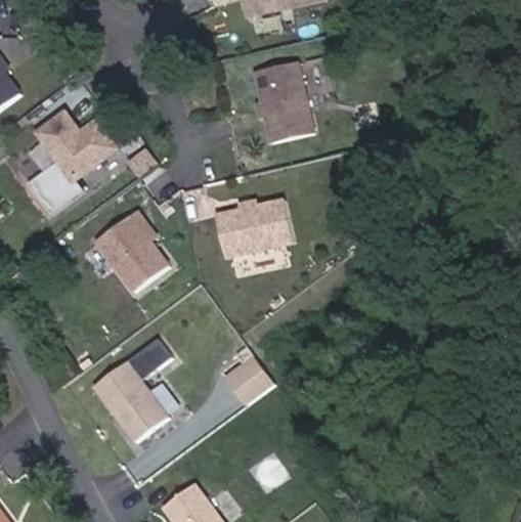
[(240,0),(244,15),(311,0),(240,0)]
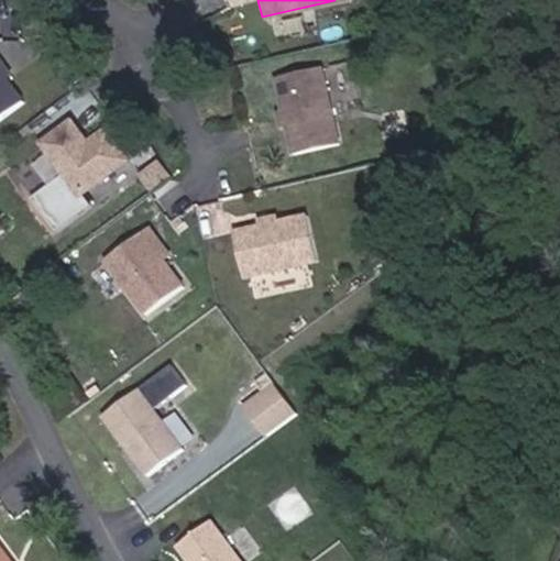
[(78,73),(68,59),(55,69),(65,83),(78,73)]
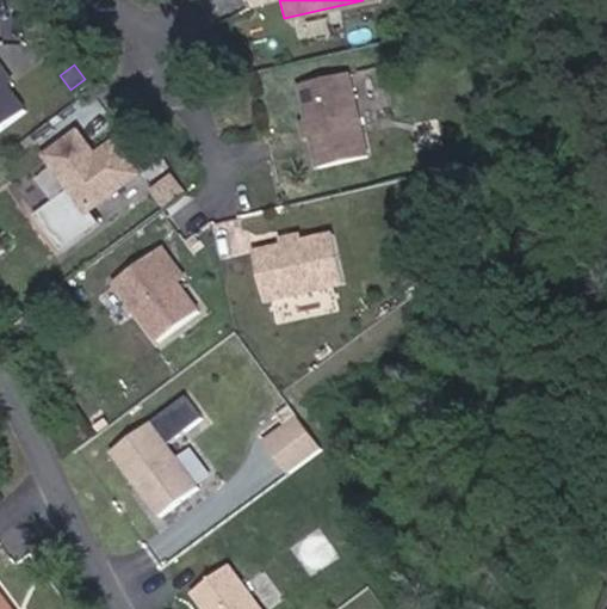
[(363,153),(345,71),(295,82),(314,165),(363,153)]
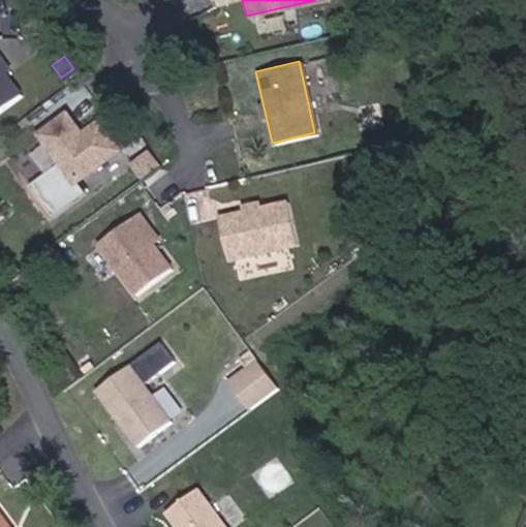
[(0,106),(18,93),(0,68),(0,106)]
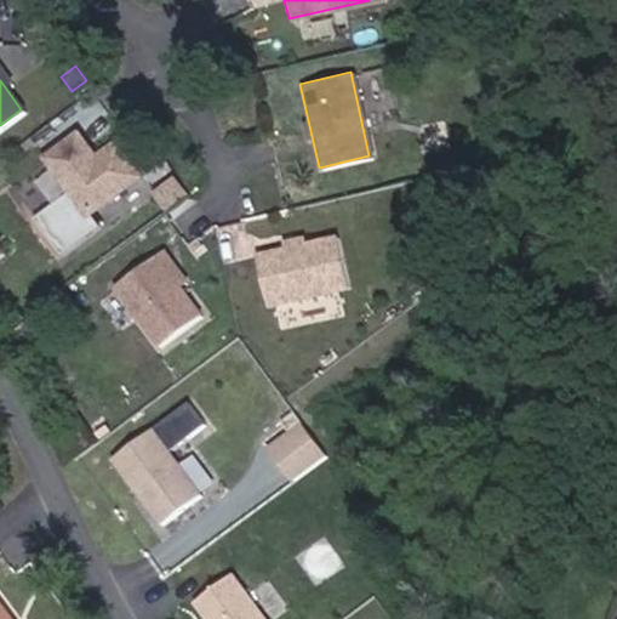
[(72,137),(78,147),(85,142),(78,131),(72,137)]
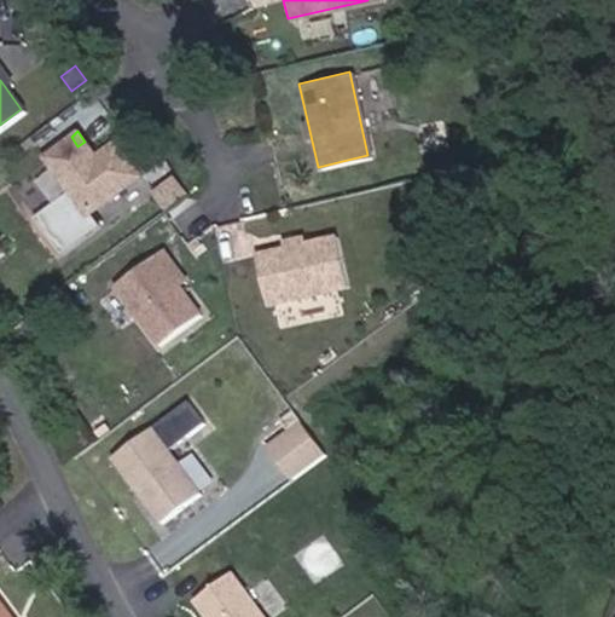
[(135,176),(112,144),(96,156),(85,142),(77,146),(71,137),(46,155),(71,188),(34,214),(62,252),(98,224),(88,211),(135,176)]
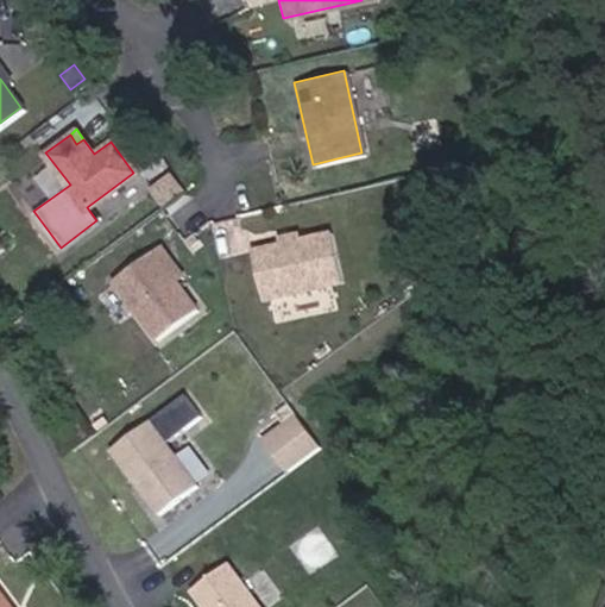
[(170,173),(151,187),(162,201),(181,187),(170,173)]
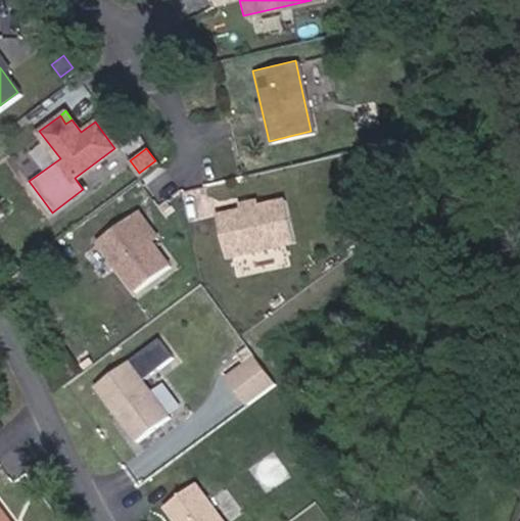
[(252,204),(213,214),(223,255),(290,240),(281,198),(252,204)]
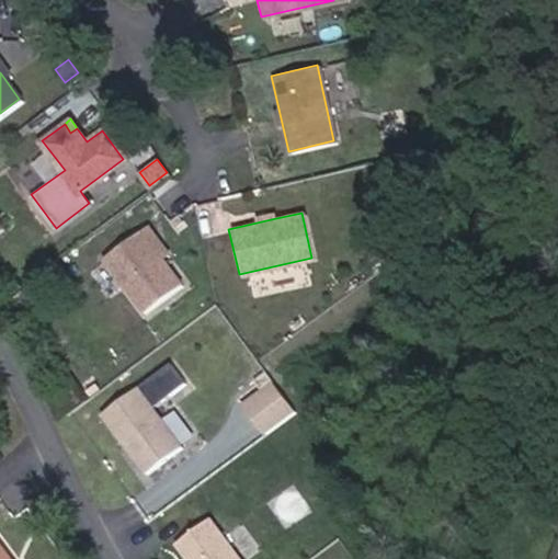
[(270,214),(253,218),(254,223),(271,219),(270,214)]
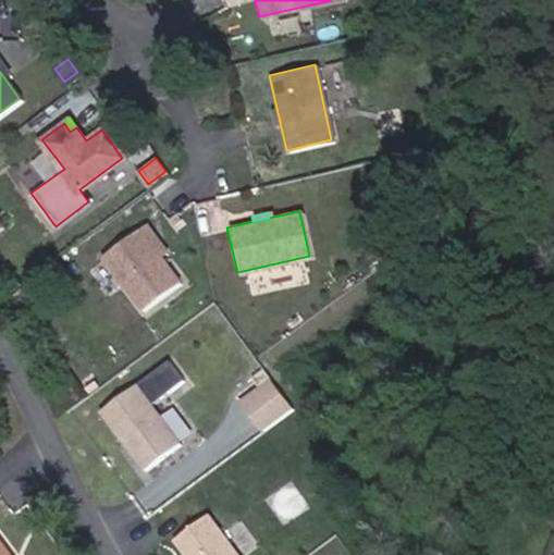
[(143,224),(137,227),(158,256),(163,253),(143,224)]
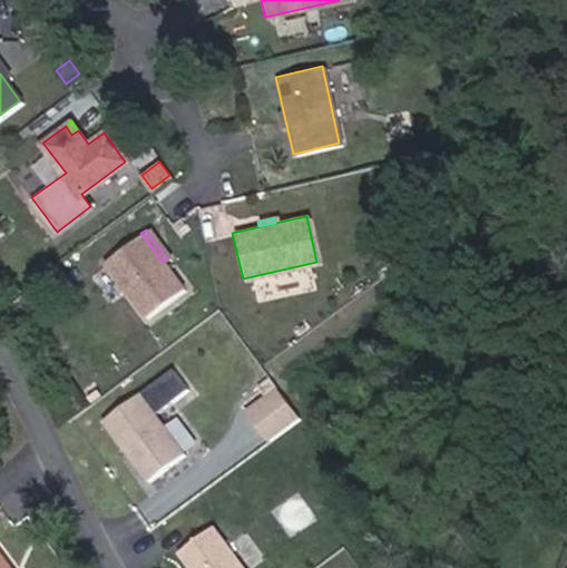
[(140,233),(103,262),(144,316),(182,289),(162,262),(140,233)]
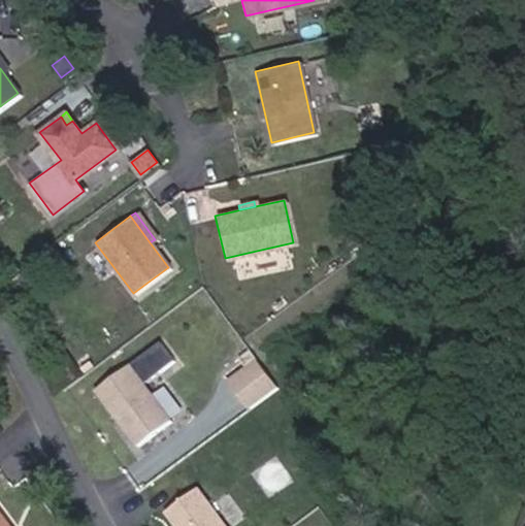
[(135,444),(168,419),(141,382),(172,359),(158,339),(93,388),(135,444)]
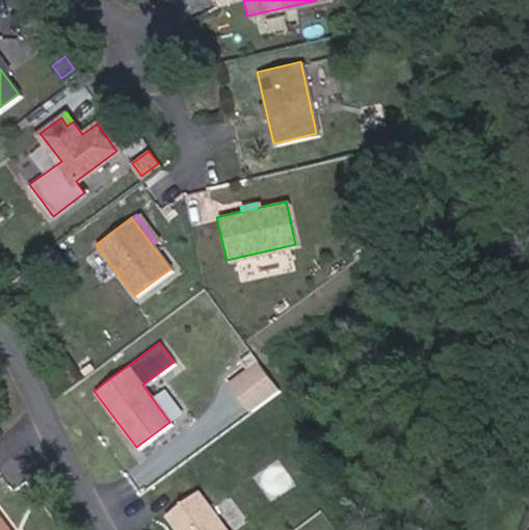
[(228,381),(247,409),(276,388),(256,361),(228,381)]
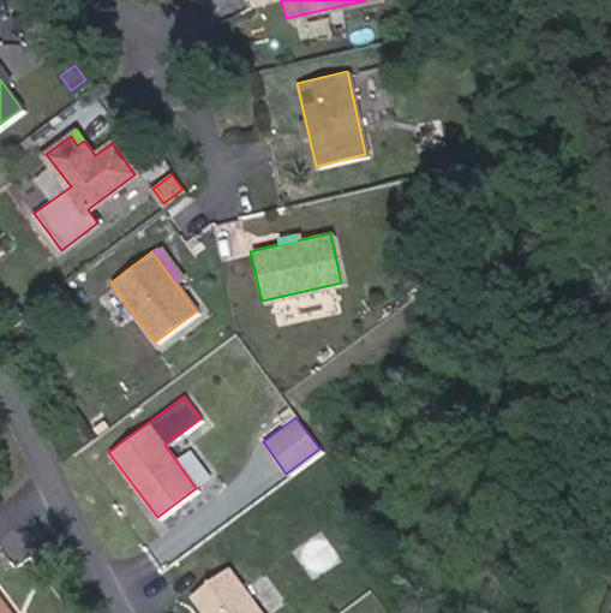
[(259,612),(226,566),(190,594),(204,612),(259,612)]
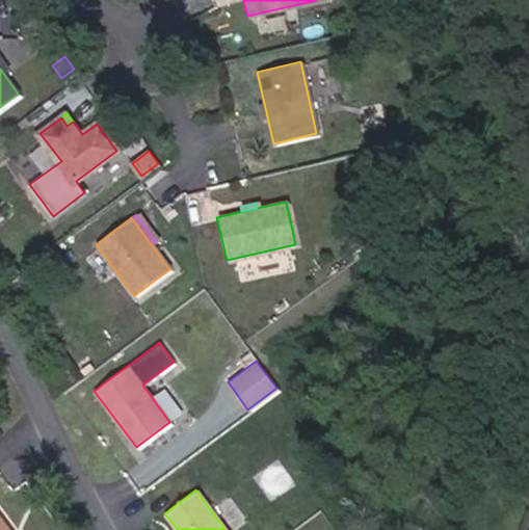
[(0,529),(8,529),(0,519),(0,529)]
